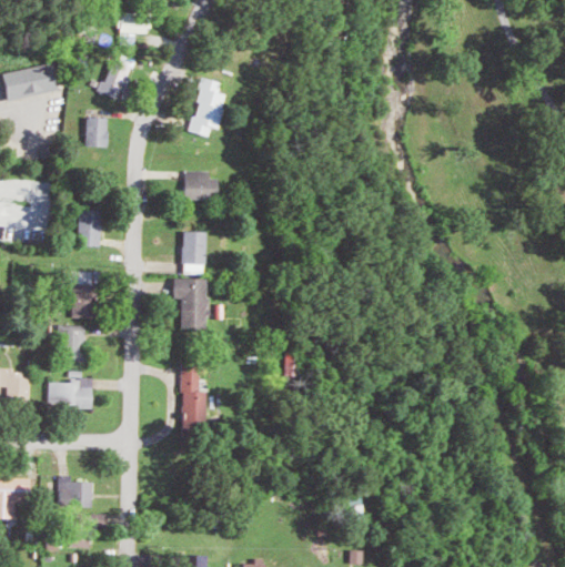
[(135,33),(151,33),(150,13),(117,14),(118,33),(122,33),(123,46),(135,46),(135,33)]
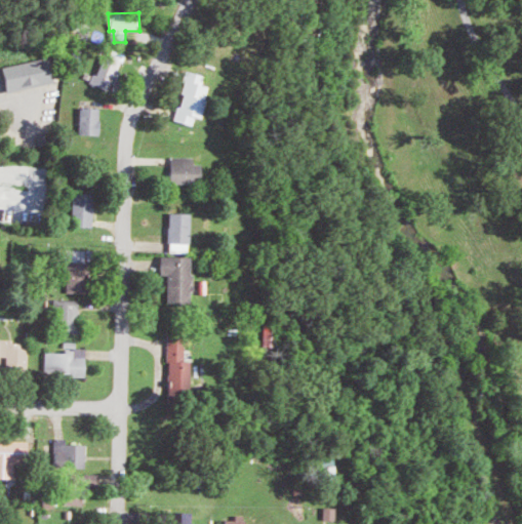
[(92,85),(113,91),(124,54),(112,51),(111,57),(102,54),(92,85)]
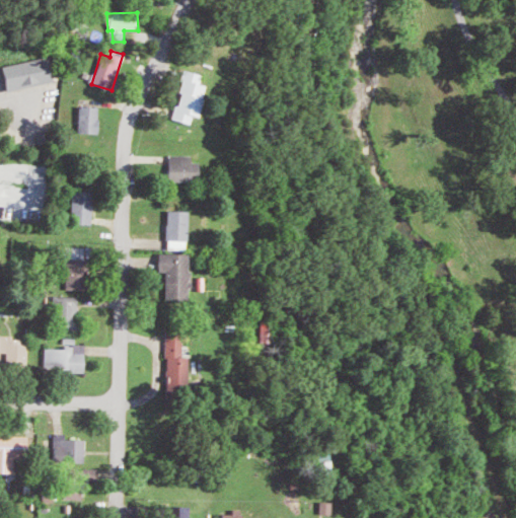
[(0,66),(3,91),(52,84),(50,71),(46,72),(44,59),(0,66)]
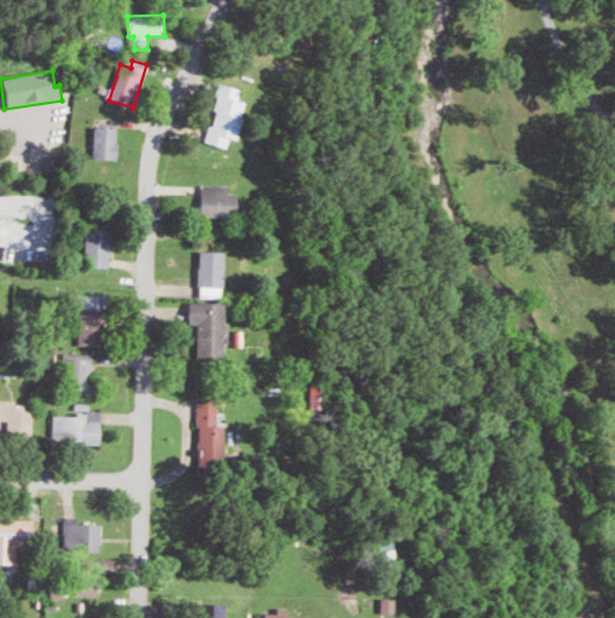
[(239,90),(220,85),(206,143),(226,149),(228,139),(235,140),(244,103),(237,102),(239,90)]
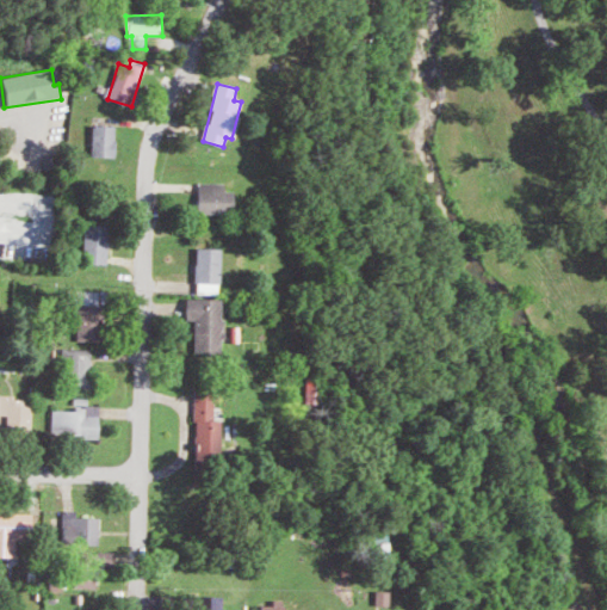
[(92,158),(115,159),(116,127),(93,127),(92,158)]
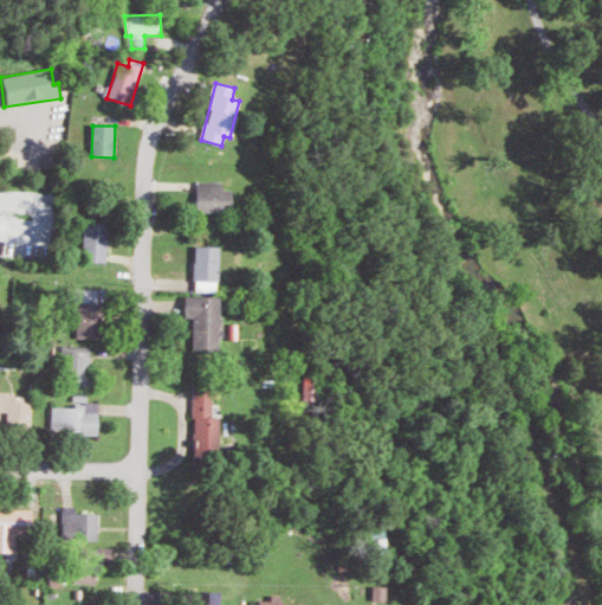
[(224,182),(196,182),(196,212),(232,213),(232,191),(224,191),(224,182)]
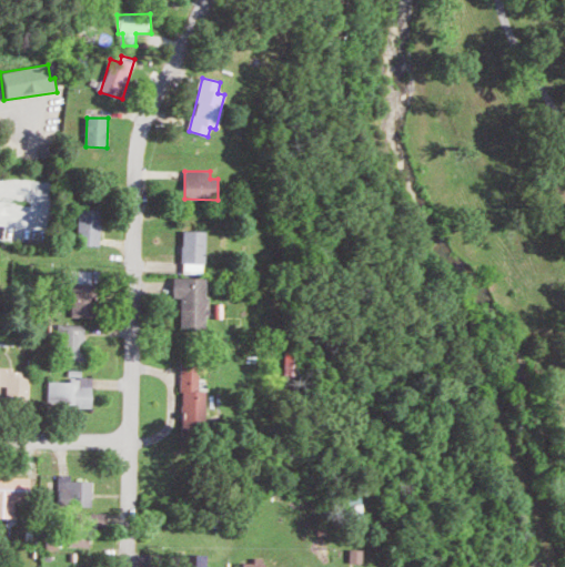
[(100,246),(100,210),(79,210),(78,246),(100,246)]
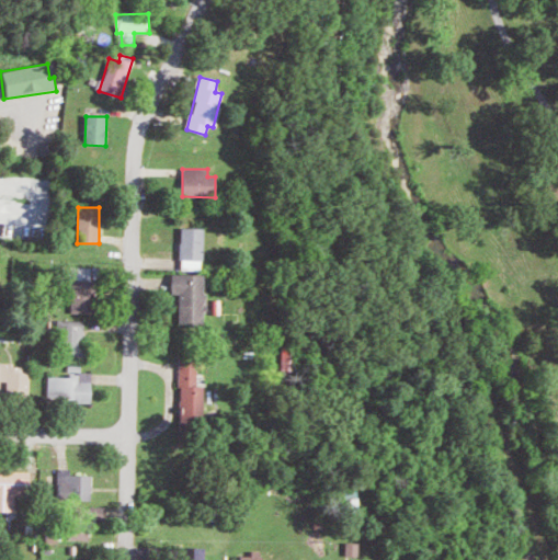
[(202,229),(180,228),(179,271),(201,271),(202,229)]
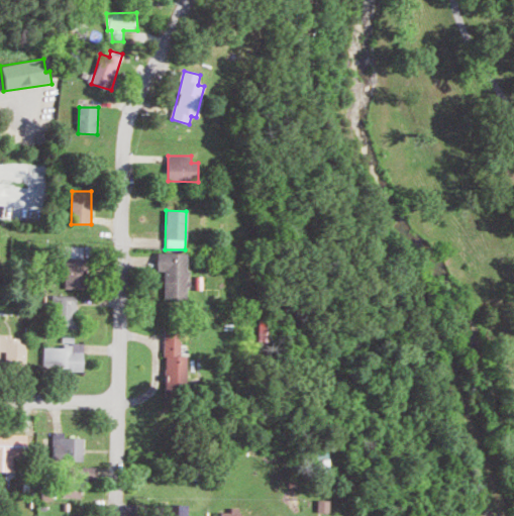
[(84,247),(59,246),(58,263),(67,263),(66,288),(83,288),(84,247)]
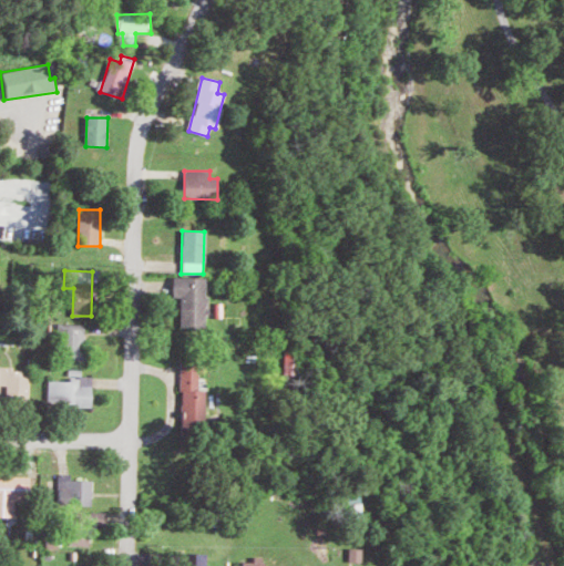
[(205,278),(172,278),(172,298),(182,298),(181,328),(204,329),(205,278)]
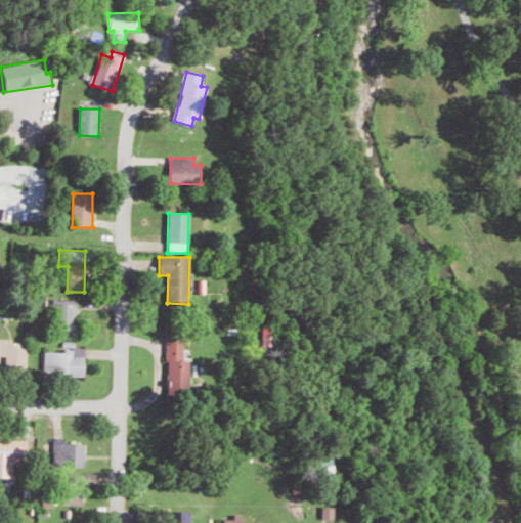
[(56,333),(78,333),(80,300),(57,300),(56,333)]
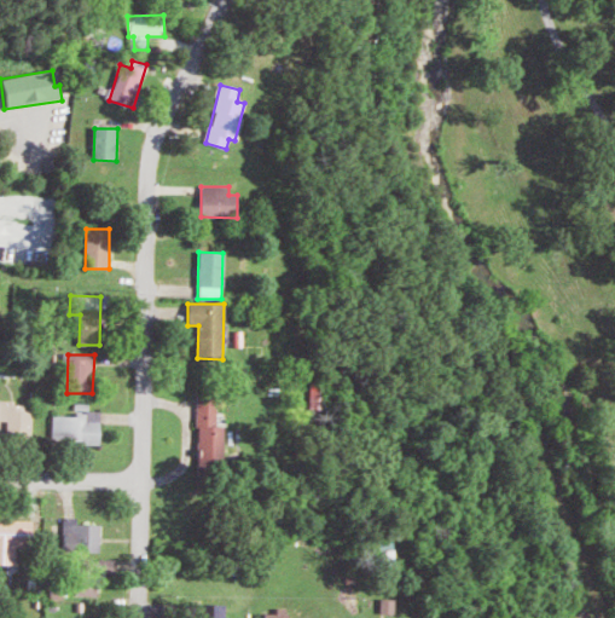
[(224,427),(218,427),(218,409),(222,409),(222,397),(198,398),(198,466),(224,466),(224,427)]
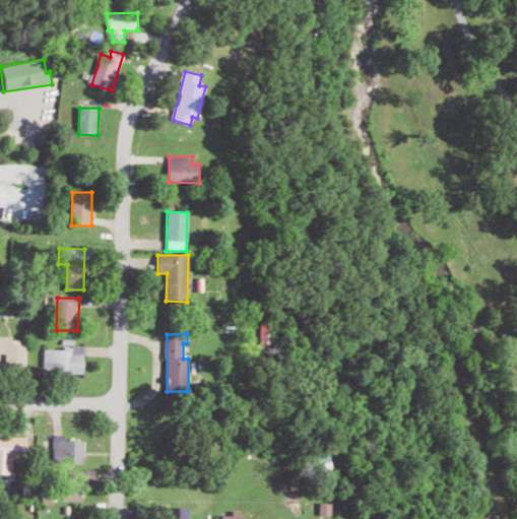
[(29,369),(29,345),(23,345),(23,338),(3,338),(3,368),(29,369)]
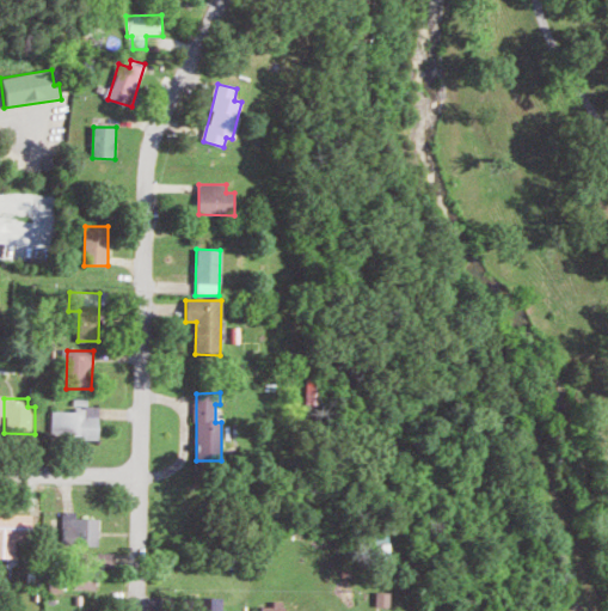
[(102,407),(92,407),(92,401),(78,399),(77,413),(55,411),(55,439),(100,440),(102,407)]
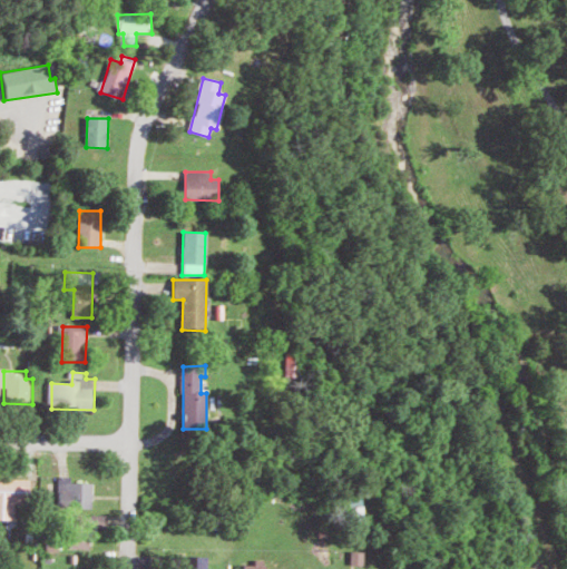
[(93,483),(71,483),(72,478),(60,477),(60,508),(93,509),(93,483)]
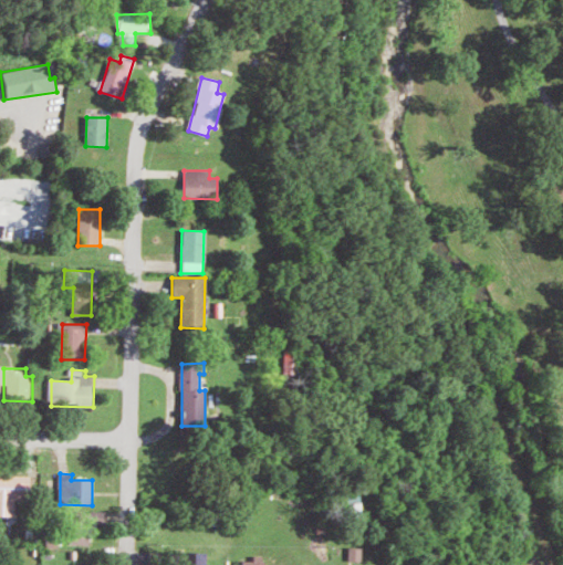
[(29,477),(0,475),(0,516),(19,516),(19,503),(28,503),(29,477)]
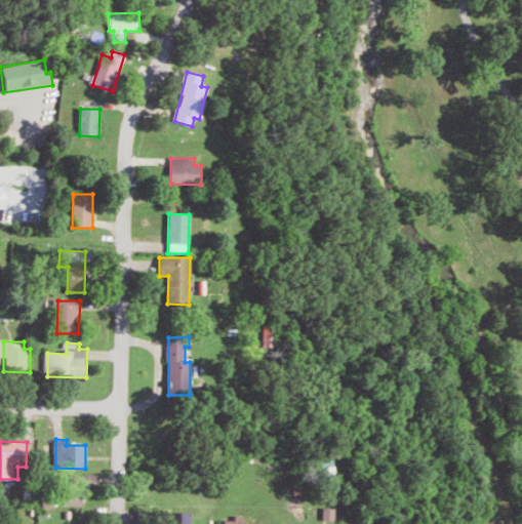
[(335,521),(335,509),(323,509),(323,521),(335,521)]
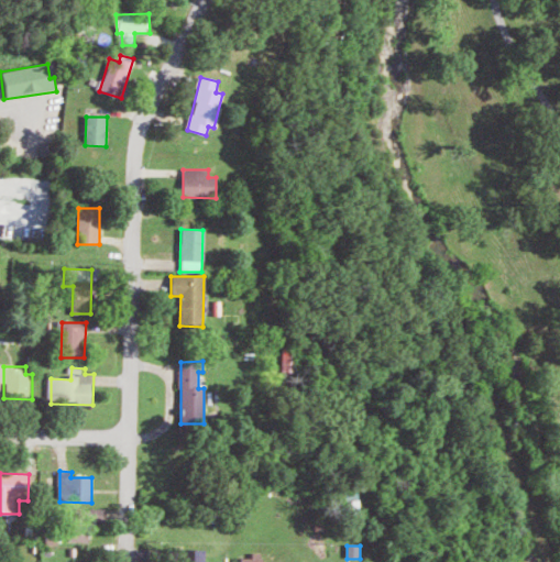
[(207,561),(207,550),(188,550),(188,561),(207,561)]
